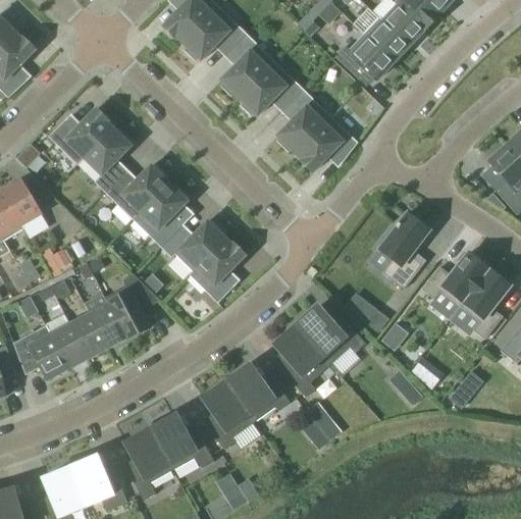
[(185,41),(219,6),(212,0),(174,0),(181,6),(163,26),(174,37),(177,35),(185,41)]
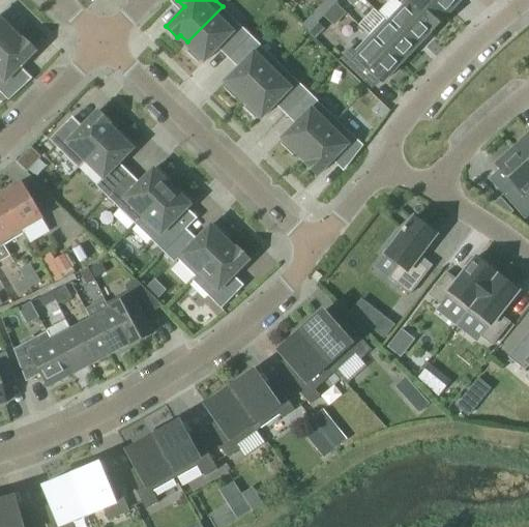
[(324,0),(322,2),(329,9),(339,0),(324,0)]
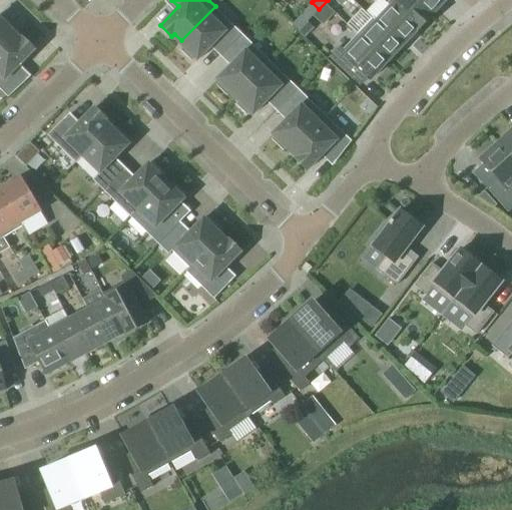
[(389,0),(387,2),(391,5),(392,4),(417,29),(432,13),(418,0),(389,0)]
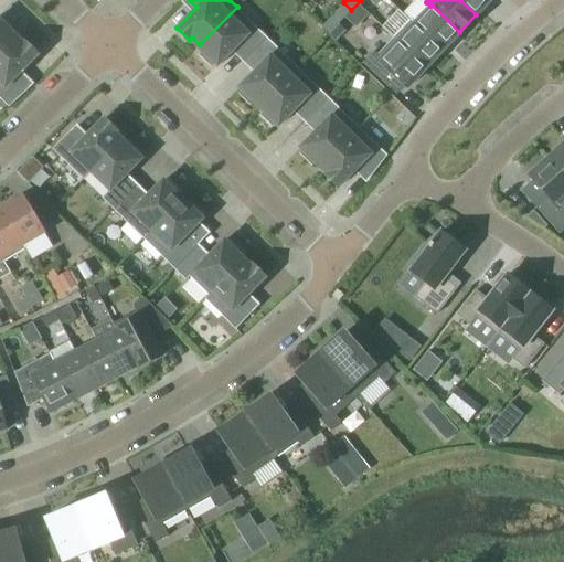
[(460,0),(476,14),(489,0),(460,0)]
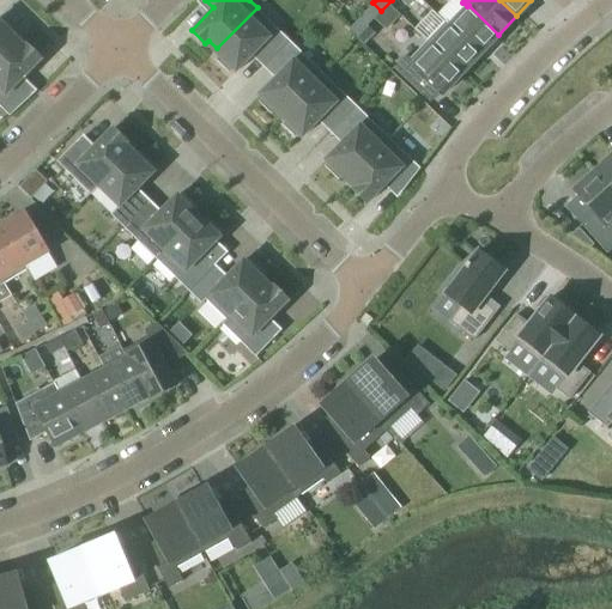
[(381,11),(373,2),(363,13),(373,22),(381,11)]
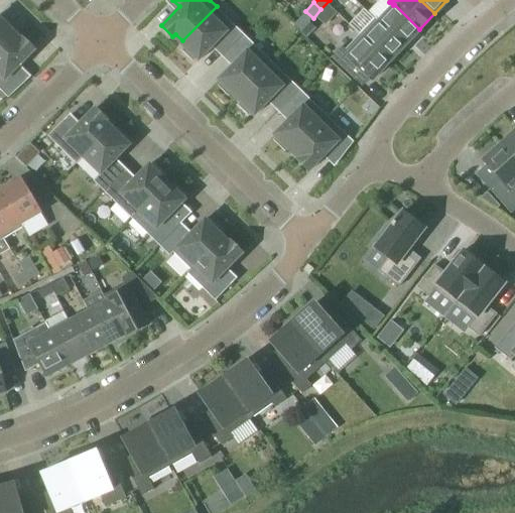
[(379,19),(379,20),(404,44),(419,29),(394,4),(393,5),(379,19)]
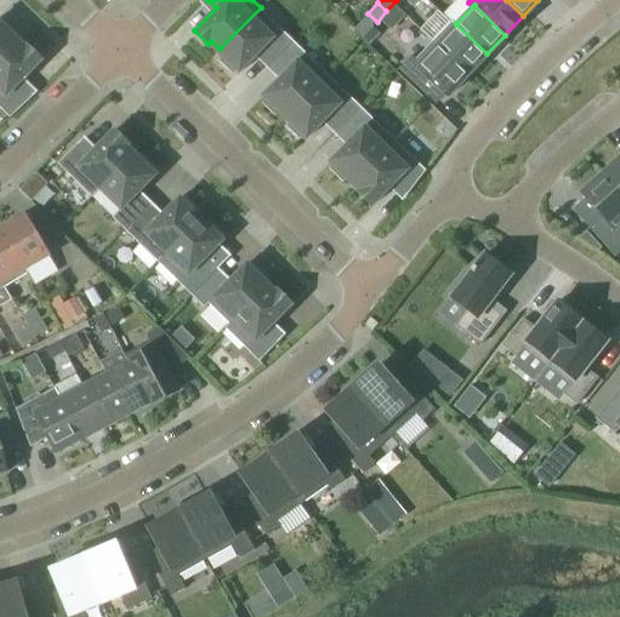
[(274,60),(294,40),(261,7),(220,49),(225,55),(221,57),(232,70),(235,67),(239,70),(261,47),(274,60)]
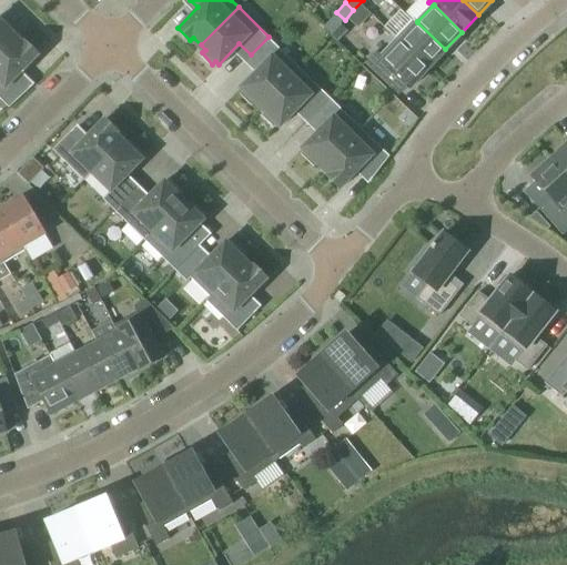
[(0,51),(17,36),(11,31),(14,28),(3,17),(0,19),(0,18),(0,51)]
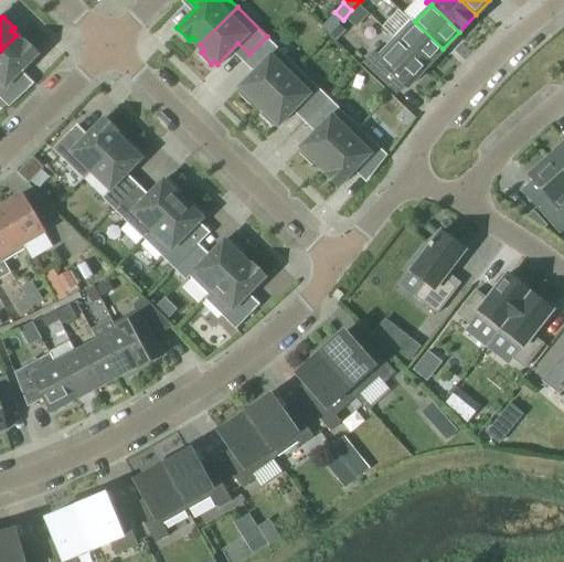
[(412,18),(394,35),(427,66),(443,49),(415,22),(415,21),(412,18)]
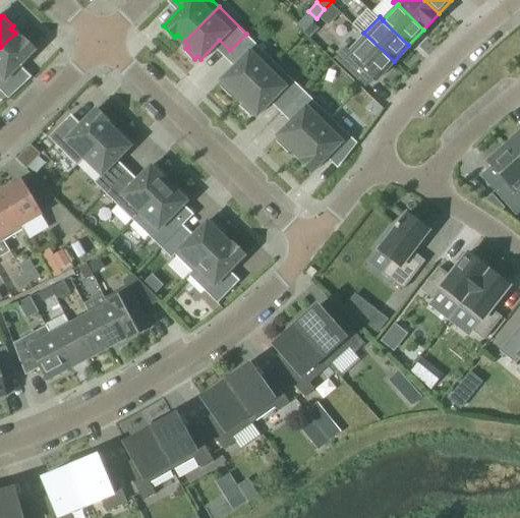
[(311,36),(320,26),(312,20),(304,30),(311,36)]
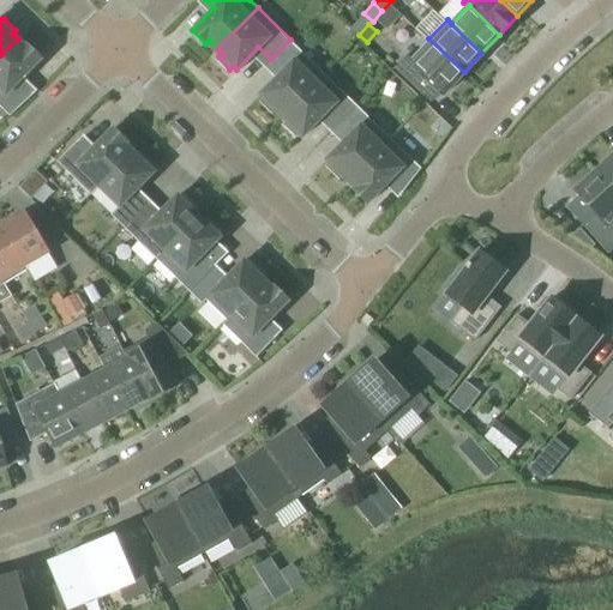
[(18,38),(0,55),(0,102),(11,114),(31,91),(19,80),(41,56),(28,43),(25,46),(18,38)]
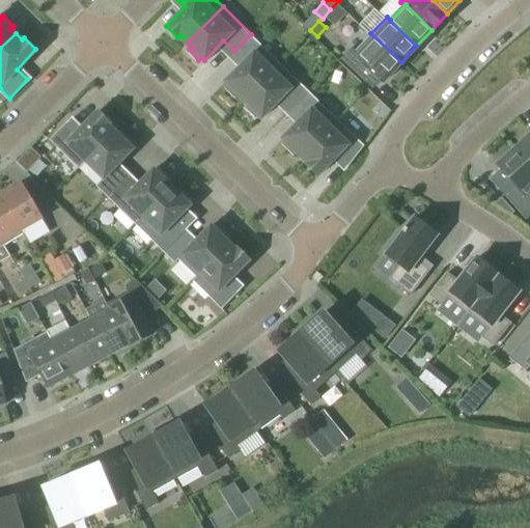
[(351,47),(341,57),(365,81),(375,70),(382,77),(385,79),(401,62),(370,33),(355,50),(351,47)]
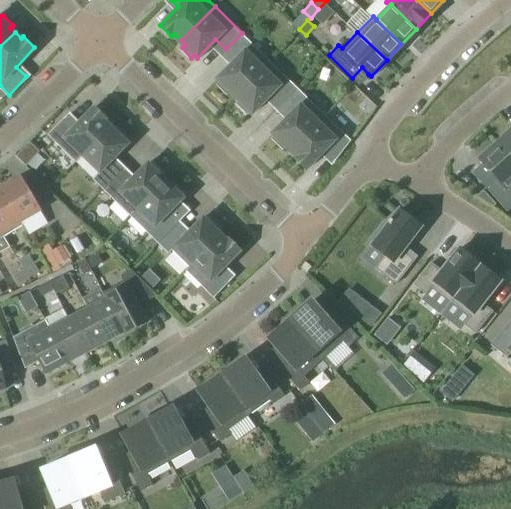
[(235,95),(270,60),(242,33),(226,49),(235,59),(217,78),(220,81),(217,83),(227,93),(230,91),(235,95)]
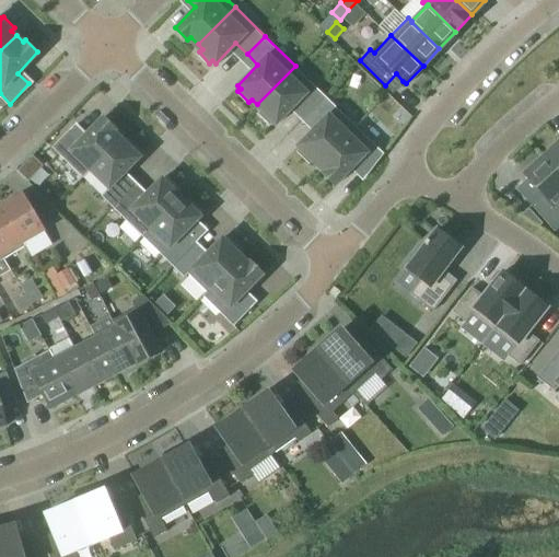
[(307,113),(325,94),(295,66),(257,104),(263,109),(260,112),(270,123),(274,120),(276,123),(297,102),(307,113)]
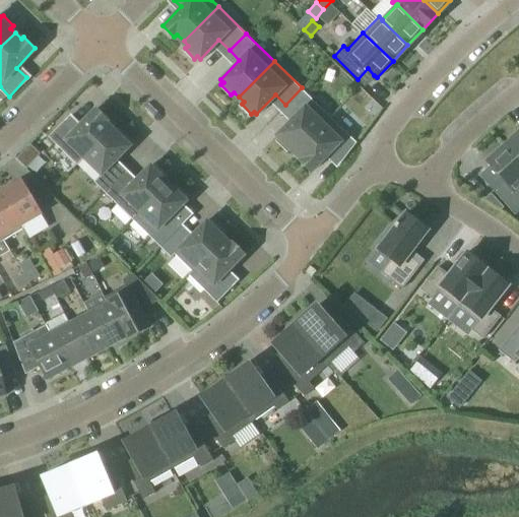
[(295,151),(329,115),(302,87),(285,105),(297,115),(277,134),(280,137),(277,139),(287,149),(290,147),(295,151)]
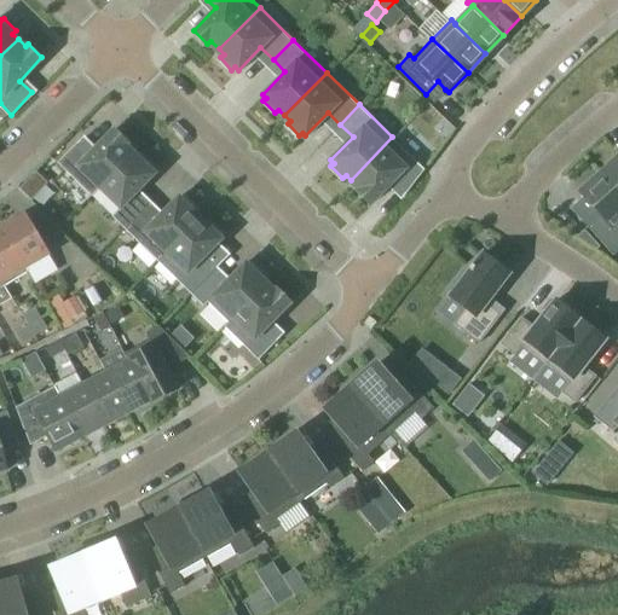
[(80,139),(58,161),(93,195),(99,189),(98,187),(134,151),(127,144),(128,141),(115,128),(92,151),(80,139)]
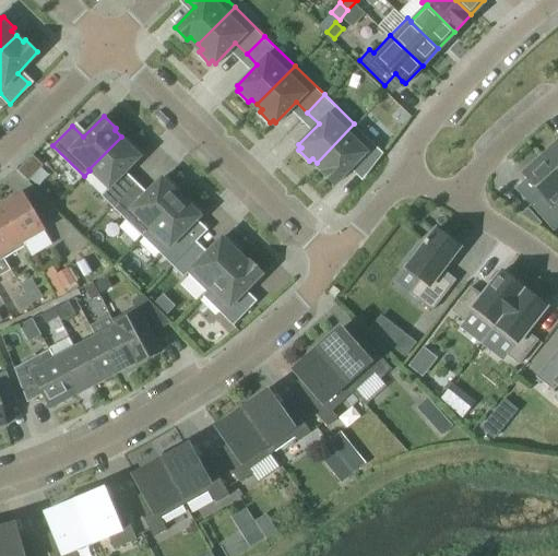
[(354,123),(317,163),(323,169),(322,172),(334,184),(355,163),(366,174),(383,152),(354,123)]
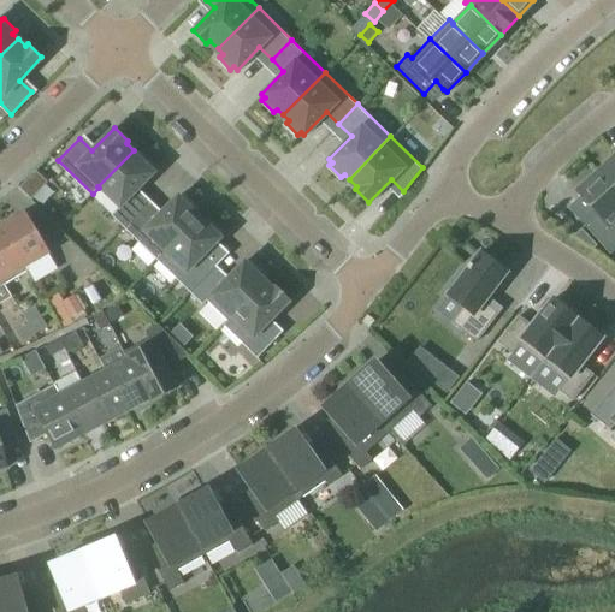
[(134,150),(98,186),(99,188),(118,208),(112,213),(124,225),(145,206),(132,194),(154,171),(151,167),(154,165),(142,153),(139,156),(134,150)]
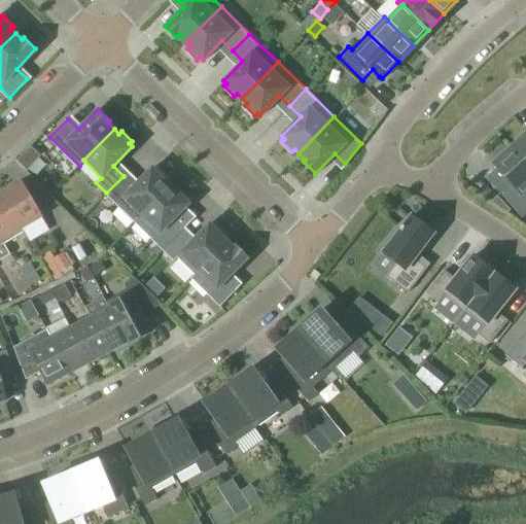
[(525,131),(512,144),(525,161),(525,131)]
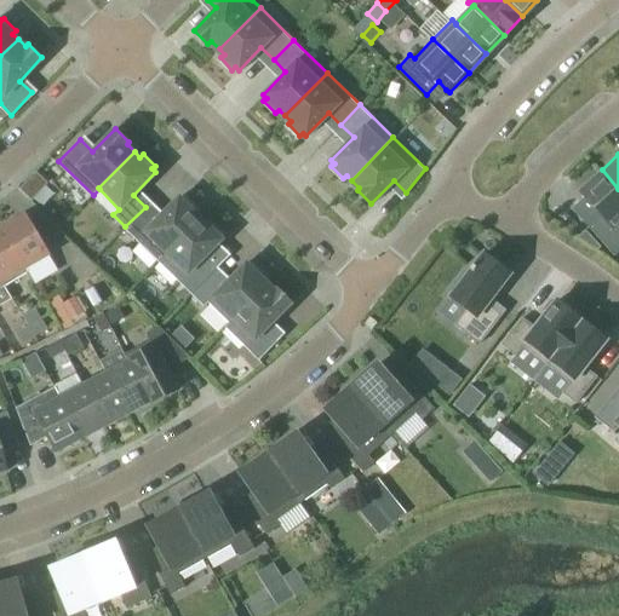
[(618,189),(602,170),(579,190),(601,213),(589,224),(615,254),(618,251),(618,189)]
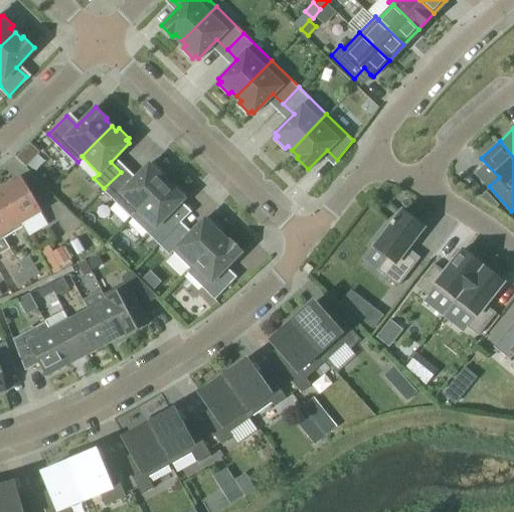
[(132,216),(167,180),(162,175),(165,173),(155,163),(152,166),(150,163),(131,182),(121,172),(104,188),(132,216)]
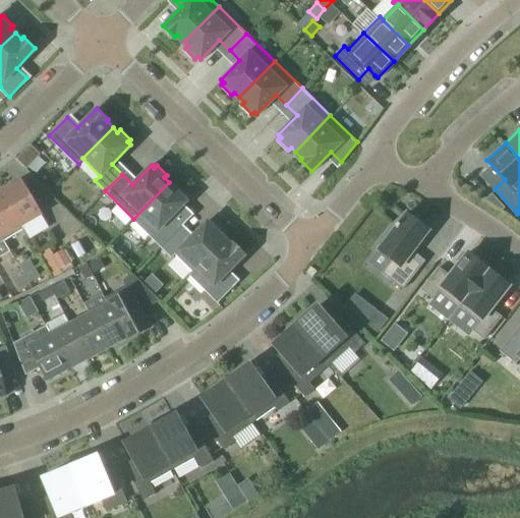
[(22,181),(3,192),(21,223),(41,212),(22,181)]
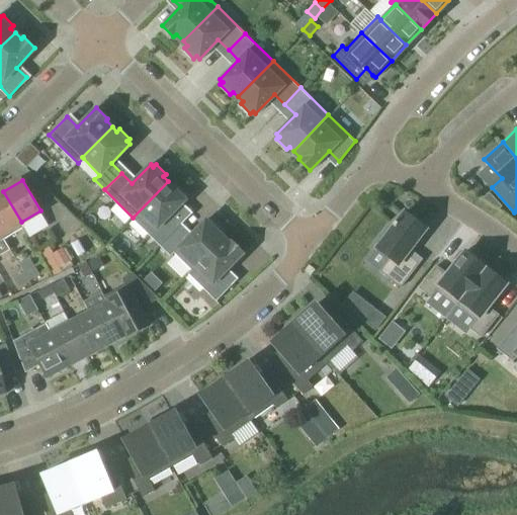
[(161,245),(177,228),(167,218),(186,198),(183,196),(185,193),(175,183),(173,186),(168,181),(133,218),(161,245)]
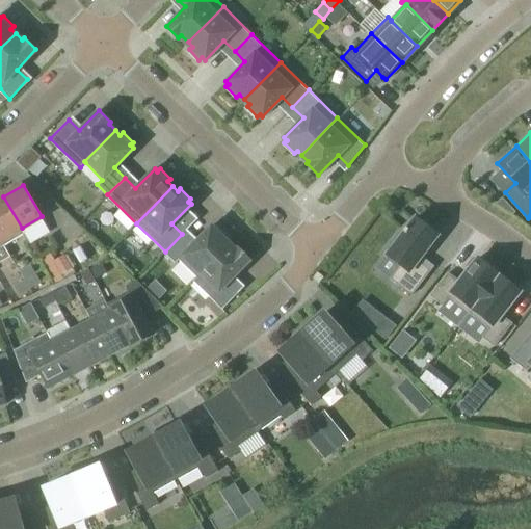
[(3,196),(0,197),(0,235),(2,239),(22,228),(3,196)]
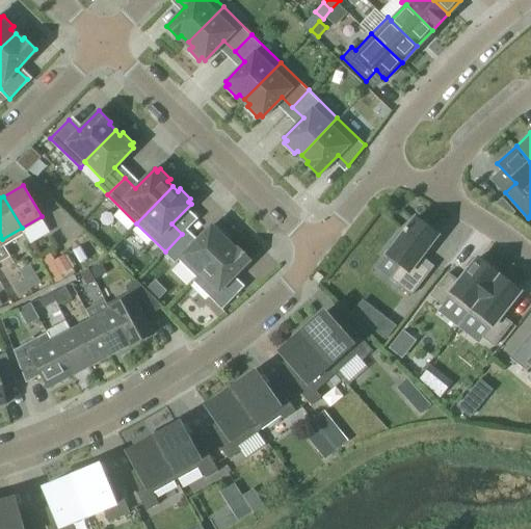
[(434,265),(423,256),(440,234),(436,231),(437,229),(424,218),(423,220),(415,215),(398,237),(396,235),(386,248),(388,249),(385,254),(399,265),(390,278),(412,294),(434,265)]
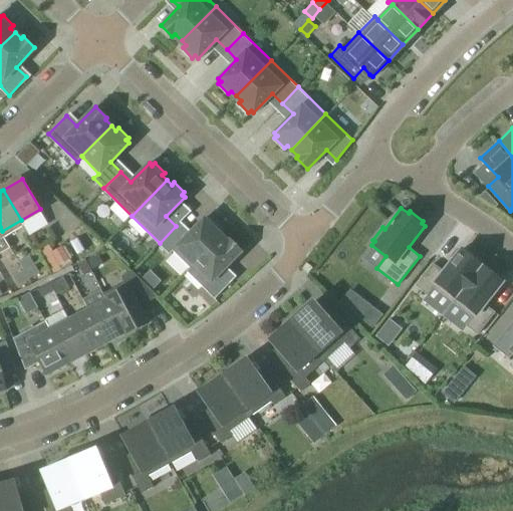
[(176,226),(160,243),(170,253),(172,250),(190,268),(223,234),(218,229),(220,227),(210,217),(208,220),(205,217),(190,232),(186,236),(176,226)]
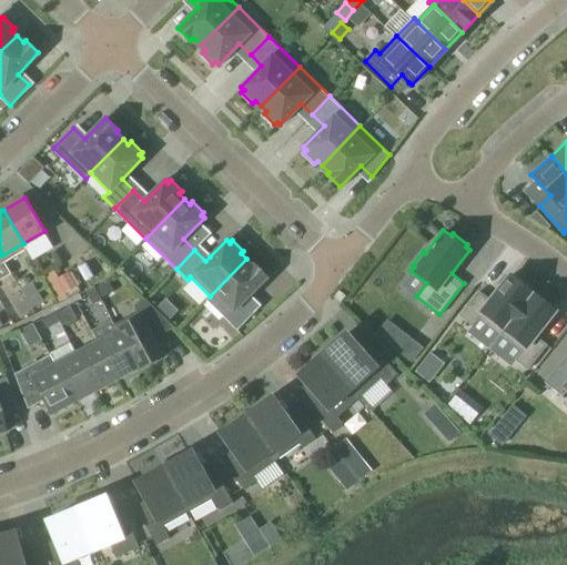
[(210,296),(206,299),(238,329),(257,309),(246,298),(267,276),(254,264),(253,265),(246,259),(210,296)]
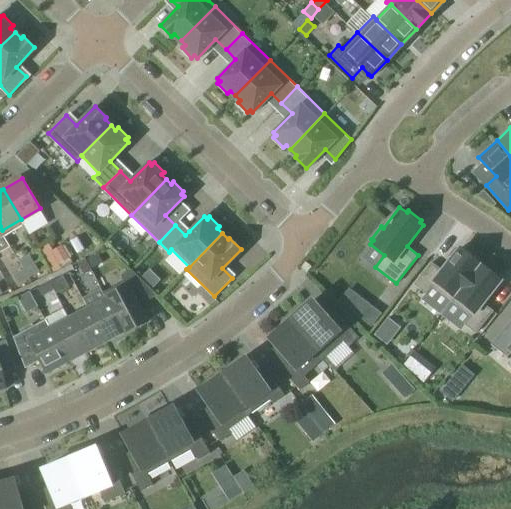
[(153,248),(159,242),(153,236),(147,242),(153,248)]
